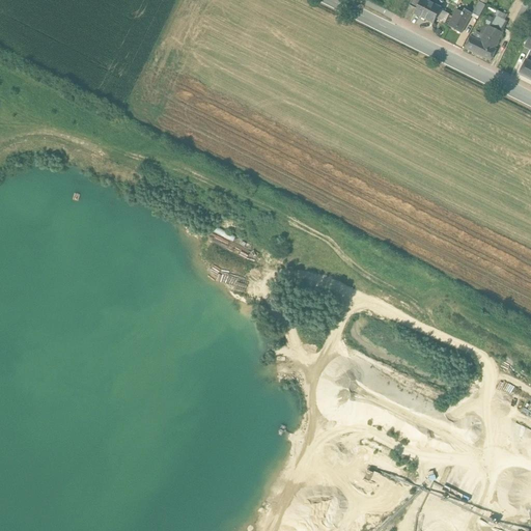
[(428,0),(421,0),(418,7),(415,14),(436,23),(443,6),(428,0)]
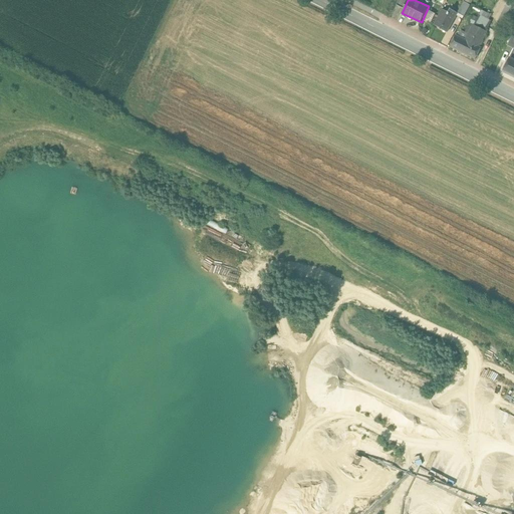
[(513,0),(503,13),(513,22),(513,0)]
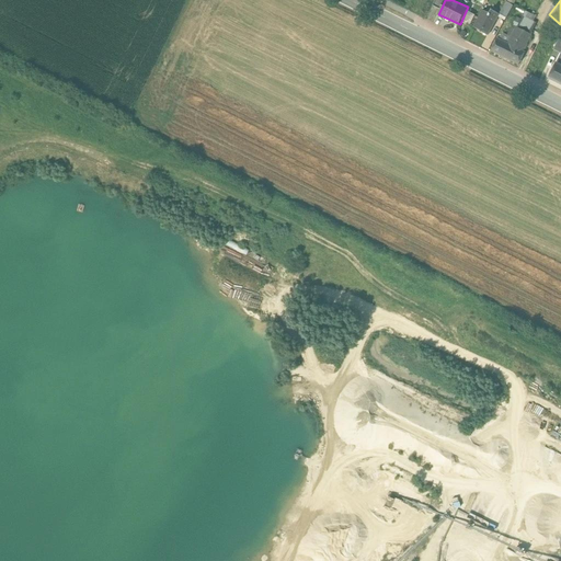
[(506,2),(500,14),(506,19),(513,6),(506,2)]
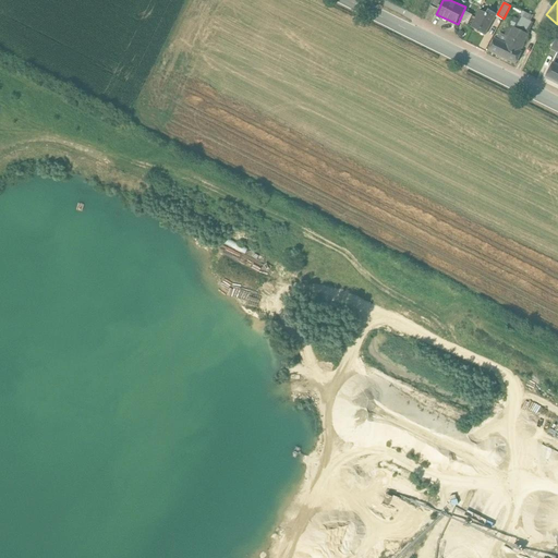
[(487,14),(481,10),(471,27),(485,36),(497,14),(489,10),(487,14)]
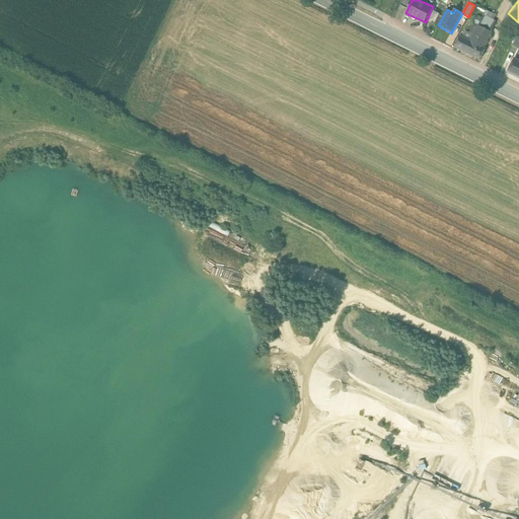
[(517,23),(506,18),(503,23),(514,29),(517,23)]
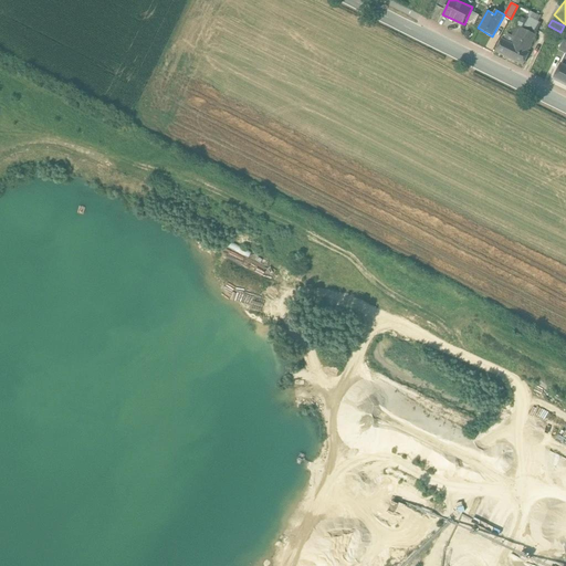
[(521,28),(515,39),(506,34),(504,40),(502,39),(495,52),(524,65),(530,53),(528,52),(537,33),(535,32),(534,34),(521,28)]
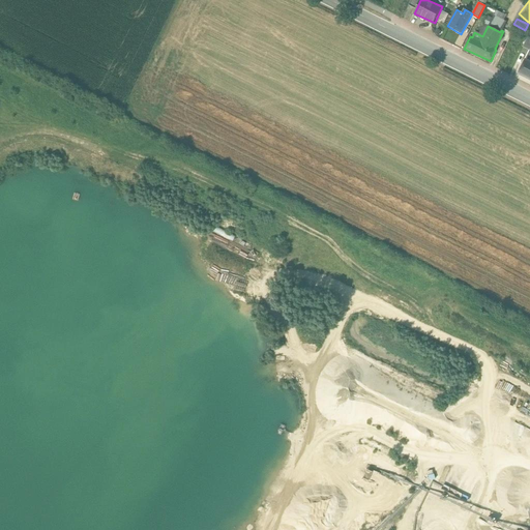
[(529,51),(519,74),(529,80),(529,51)]
